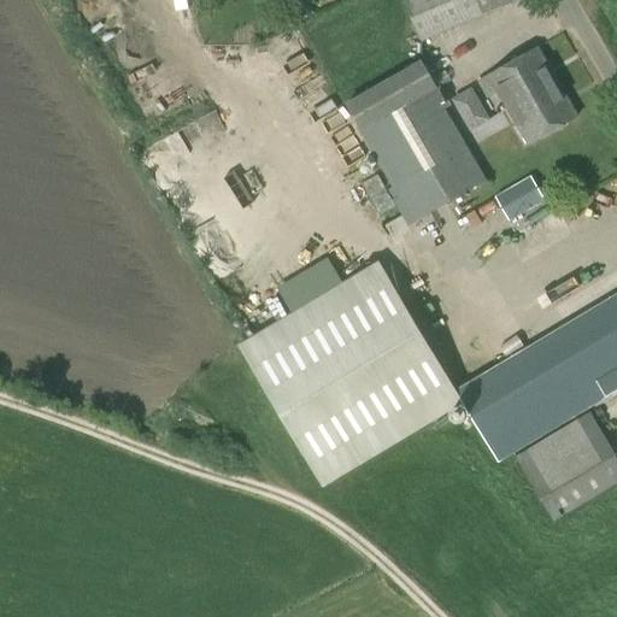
[(401,0),(409,16),(395,22),(404,41),(417,34),(422,43),(518,0),(401,0)]
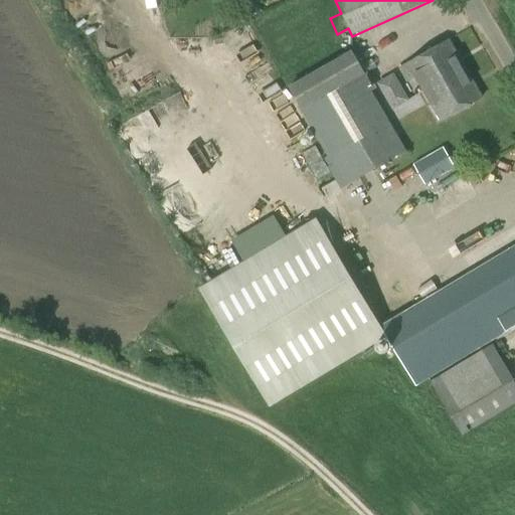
[(423,93),(465,68),(450,40),(399,69),(407,83),(415,78),(423,93)]
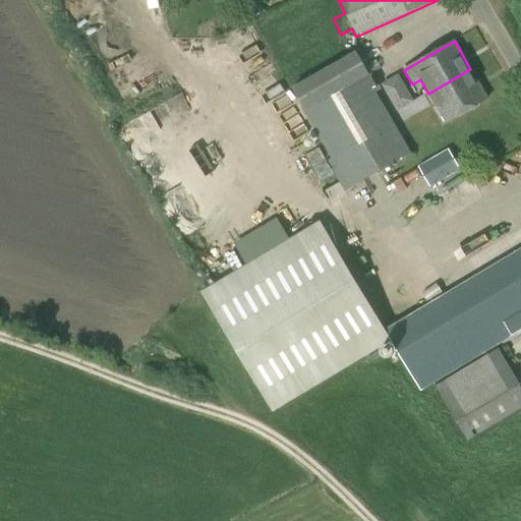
[(330,200),(344,192),(411,153),(367,78),(370,75),(355,52),(291,89),(336,168),(332,170),(339,183),(325,192),(330,200)]
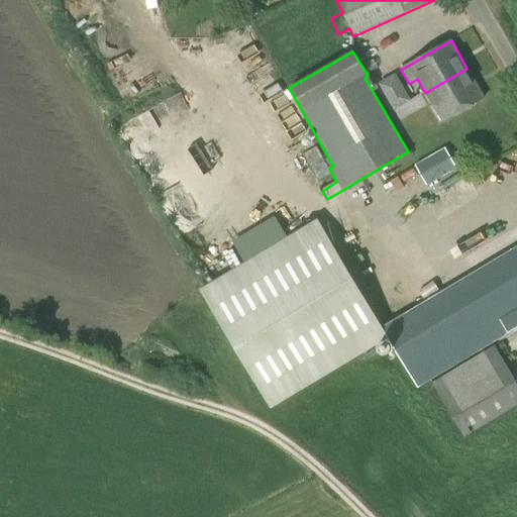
[(484,98),(467,69),(425,93),(442,122),(484,98)]
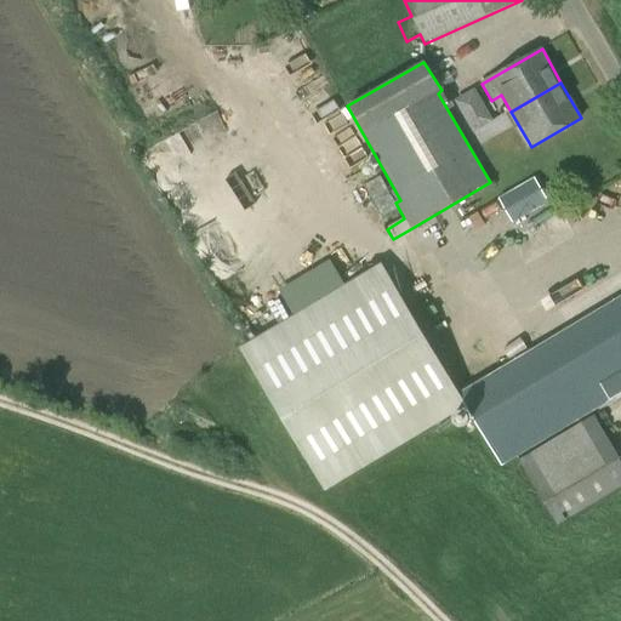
[(534,177),(497,199),(523,241),(559,220),(534,177)]
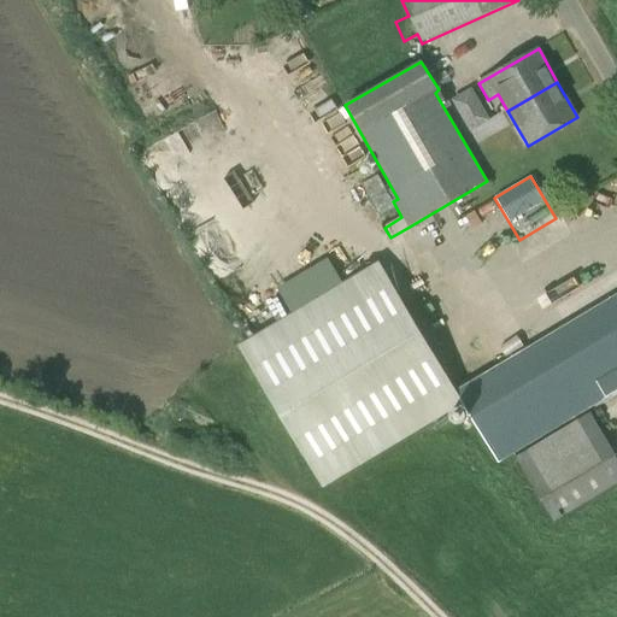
[(377,265),(241,348),(240,347),(229,354),(234,362),(244,357),(324,488),(462,405),(499,462),(512,454),(587,409),(609,397),(598,380),(616,368),(616,294),(456,393),(377,265)]
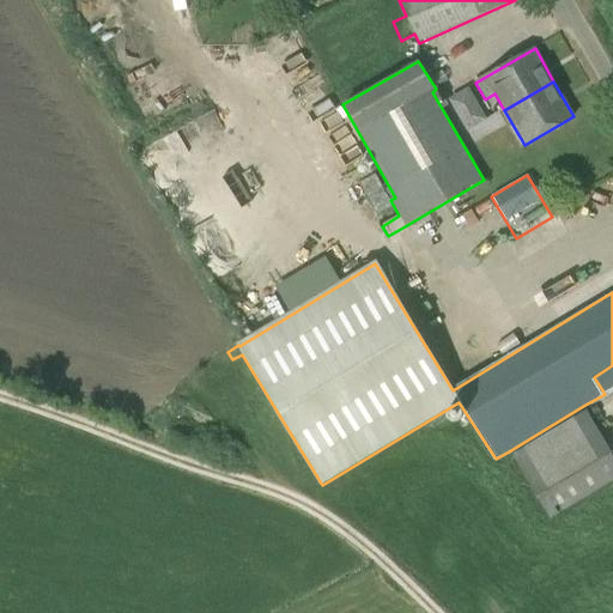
[(612,480),(612,456),(586,411),(510,456),(548,519),(612,480)]
